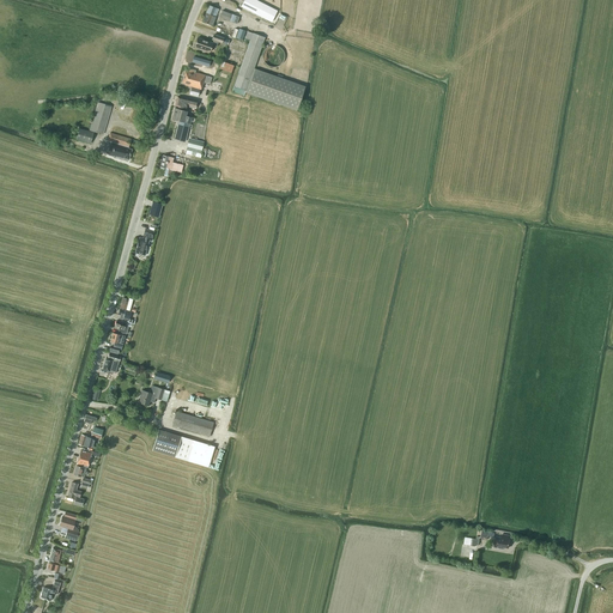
[(278,11),(256,0),(243,0),(241,6),(272,22),(278,11)]
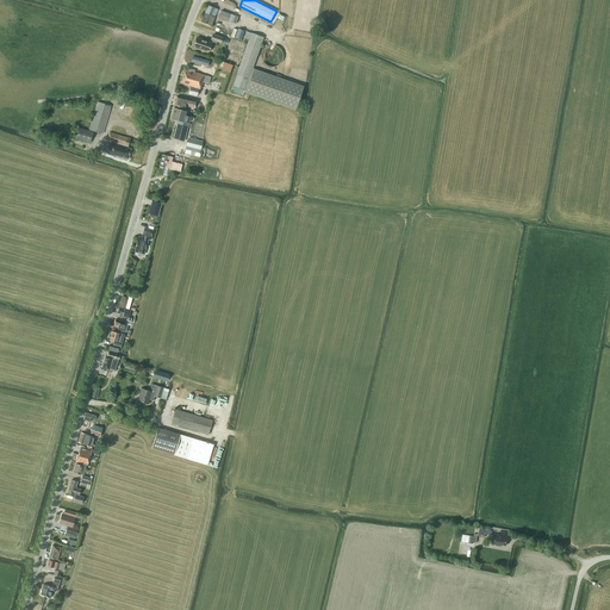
[(211,25),(218,10),(209,6),(201,22),(209,24),(211,25)]
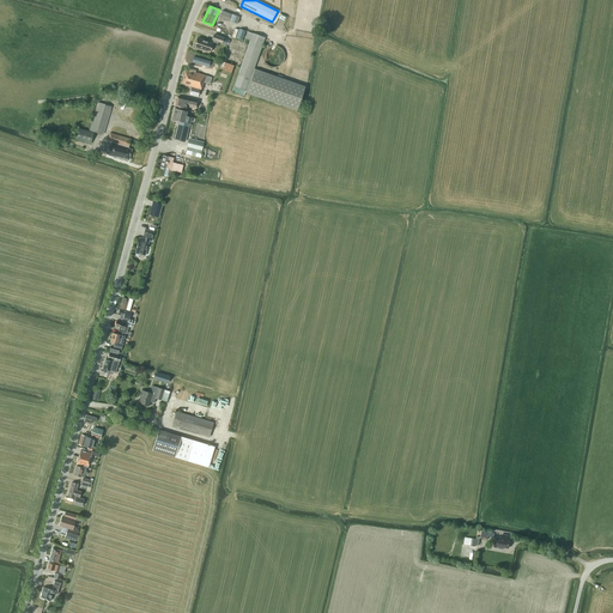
[(232,14),(223,11),(219,17),(237,24),(240,17),(236,16),(237,16),(232,13),(232,14)]
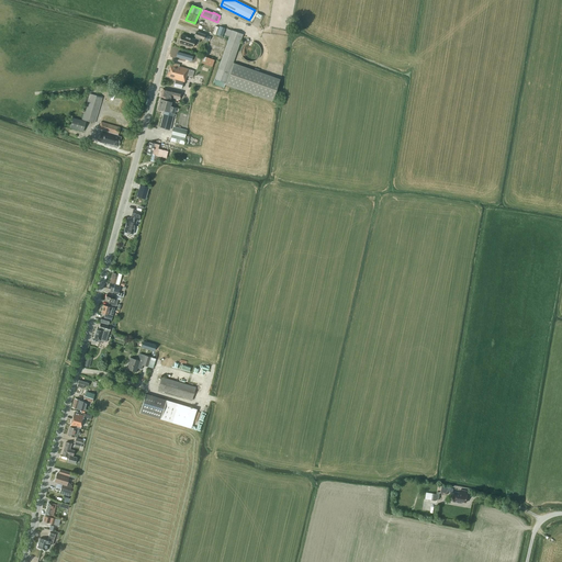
[(226,82),(229,72),(243,34),(227,29),(225,35),(229,37),(215,79),(213,85),(224,88),(226,82)]
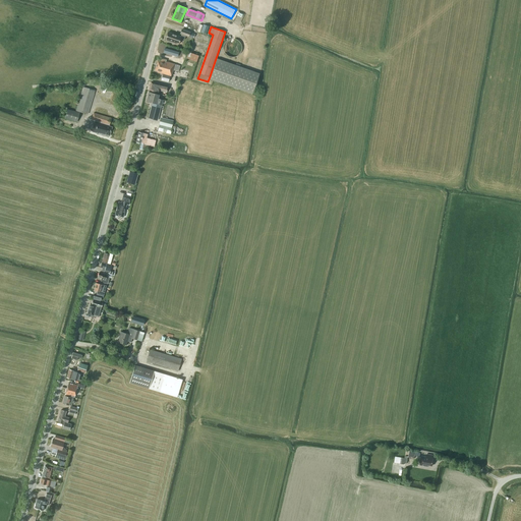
[(194,34),(190,33),(182,30),(180,34),(181,35),(180,37),(168,32),(165,40),(178,45),(180,39),(184,40),(186,36),(188,37),(193,38),(194,34)]
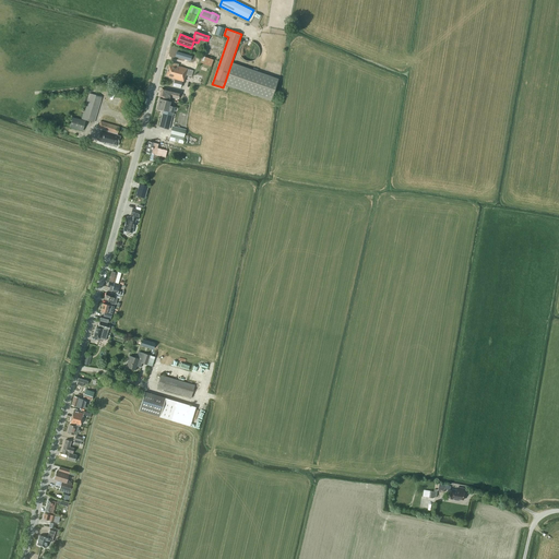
[(189,64),(190,59),(176,54),(174,59),(189,64)]
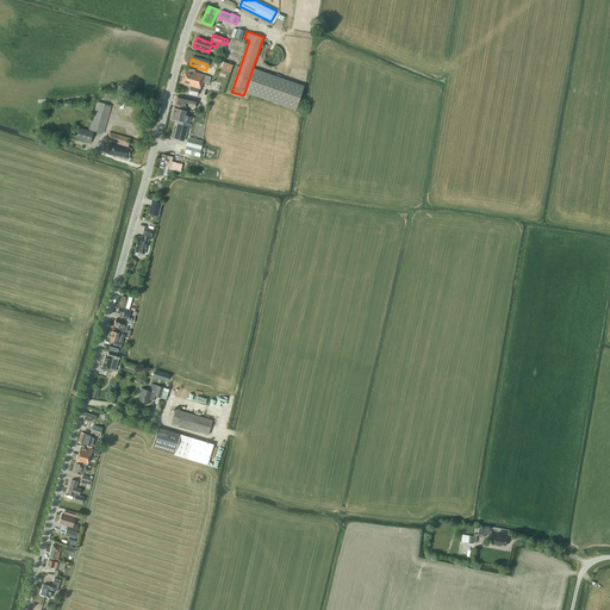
[(230,73),(232,66),(221,61),(218,68),(230,73)]
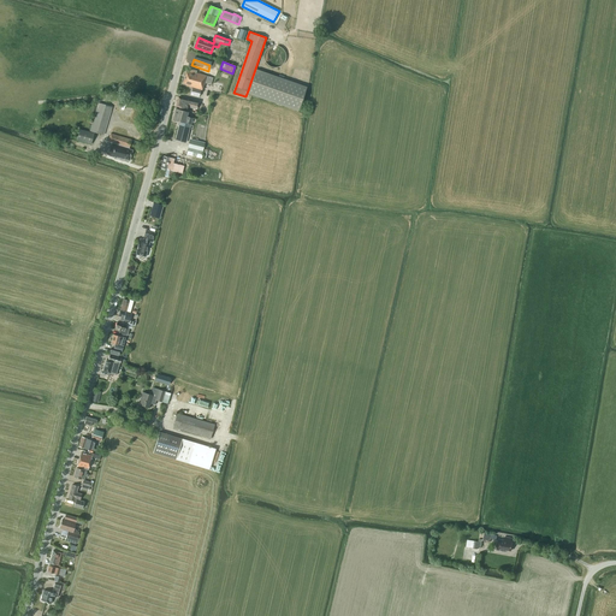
[(213,78),(196,73),(197,71),(190,69),(189,72),(187,72),(183,83),(185,84),(185,86),(193,88),(190,95),(199,98),(201,90),(202,90),(203,86),(205,83),(211,86),(213,78)]
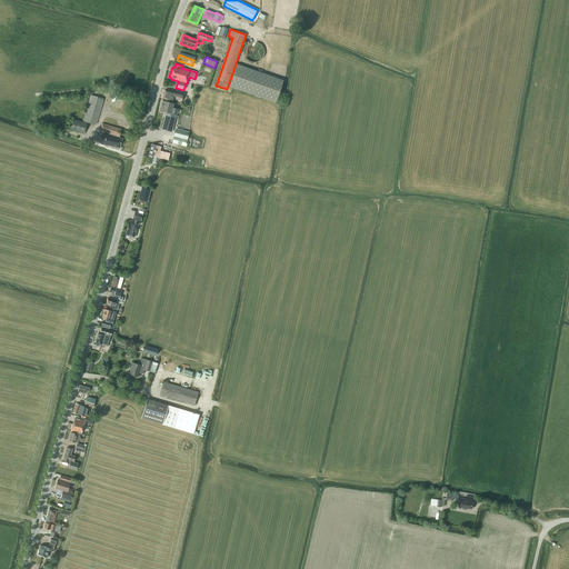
[(283,80),(237,63),(229,87),(276,102),(283,80)]
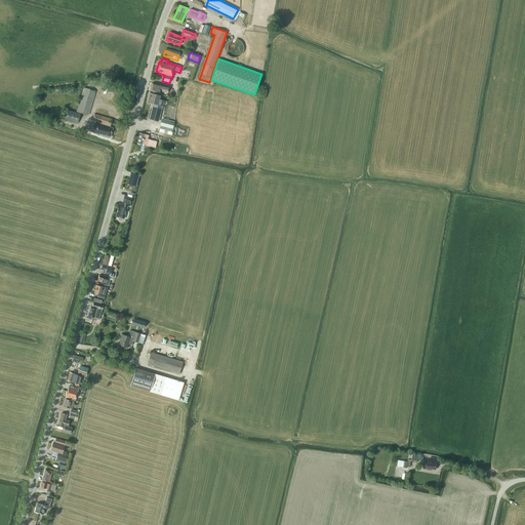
[(169,87),(153,83),(151,90),(153,91),(153,92),(160,94),(160,91),(168,93),(169,87)]
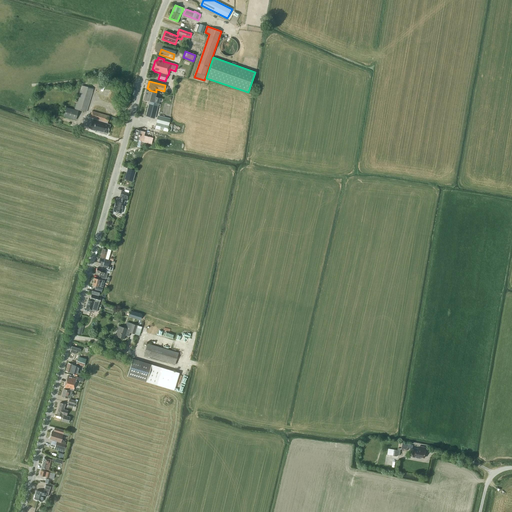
[(86,112),(93,89),(82,85),(75,109),(86,112)]
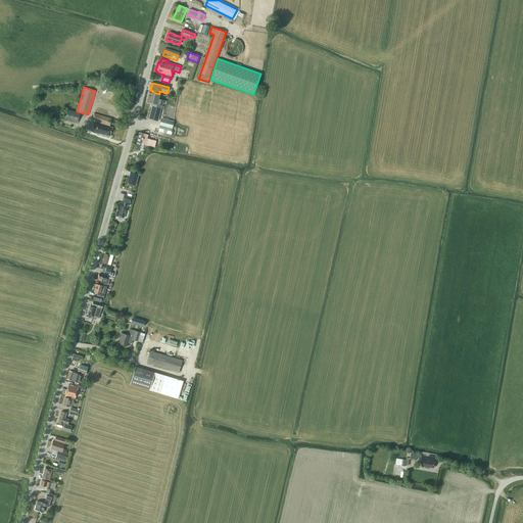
[(157,122),(161,105),(159,104),(160,101),(156,100),(157,95),(149,93),(147,101),(152,103),(149,119),(157,122)]
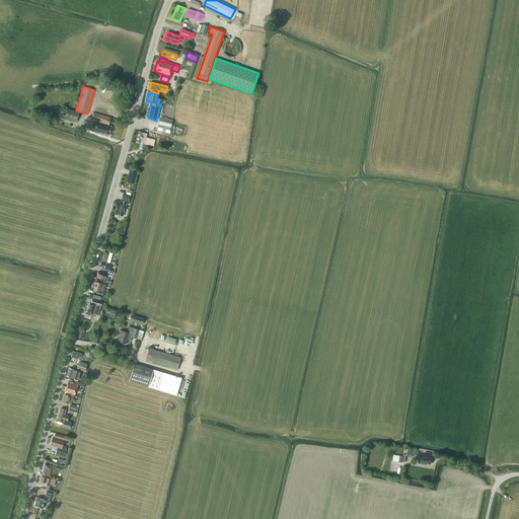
[(77,122),(79,112),(67,108),(65,118),(77,122)]
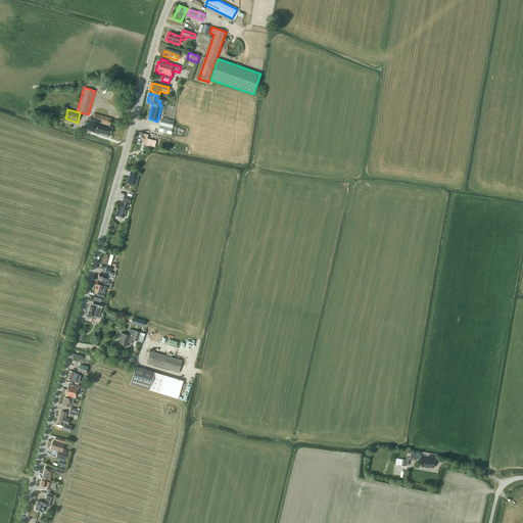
[(110,136),(112,128),(109,127),(111,119),(94,113),(92,121),(96,122),(95,126),(94,125),(92,132),(104,136),(104,135),(110,136)]
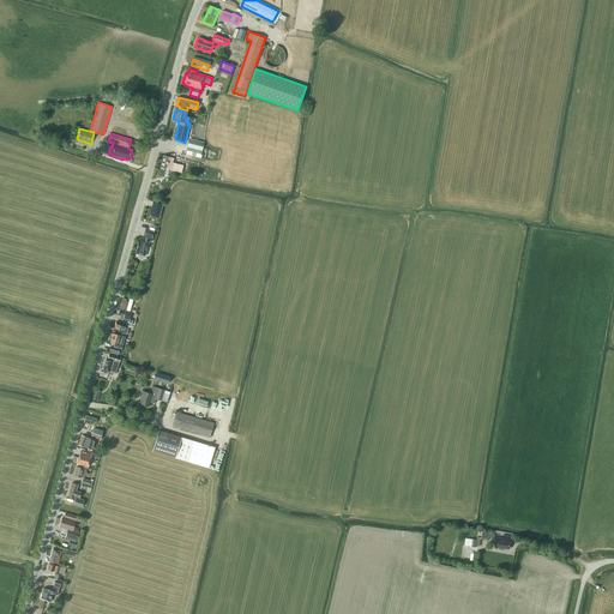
[(204,142),(190,138),(187,146),(186,154),(200,158),(202,155),(203,150),(202,150),(204,142)]
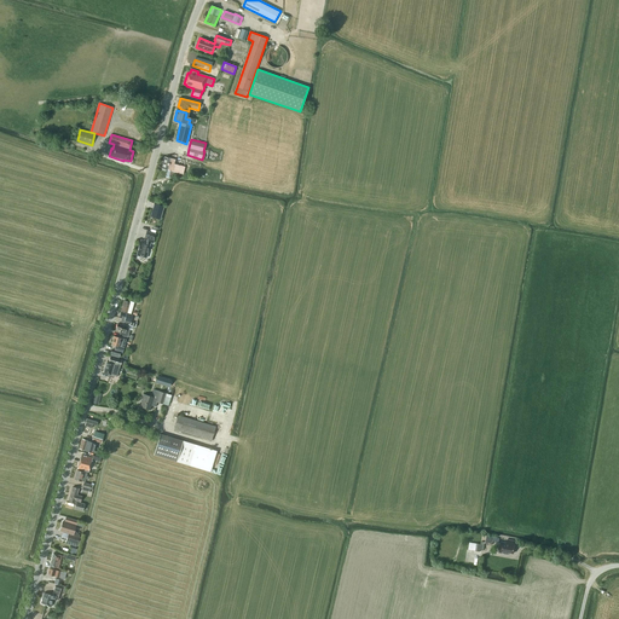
[(172,179),(173,172),(180,174),(180,173),(184,174),(185,168),(174,165),(175,160),(165,157),(161,168),(162,169),(162,171),(166,172),(166,169),(168,171),(166,178),(172,179)]
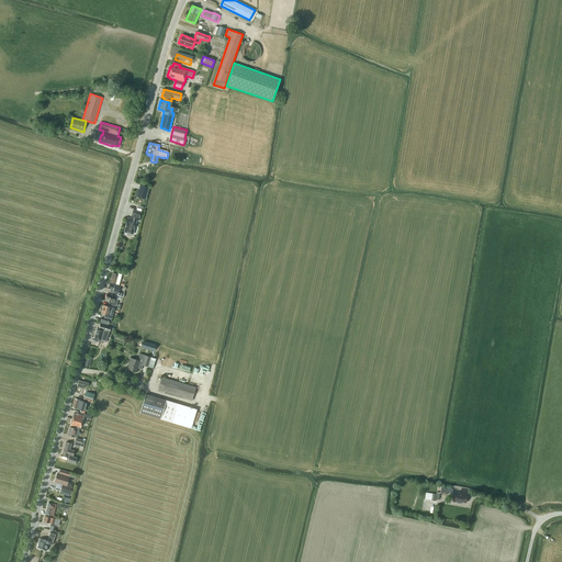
[(148,187),(141,184),(139,186),(141,186),(139,190),(139,189),(137,197),(145,199),(148,187)]
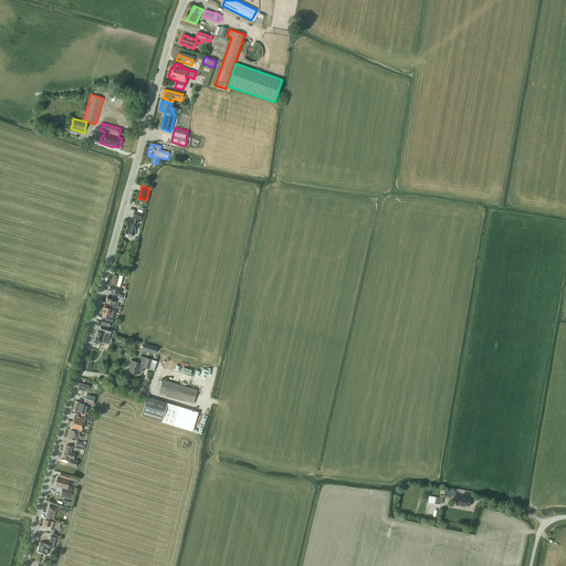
[(139,222),(142,213),(134,211),(133,218),(135,219),(134,221),(129,220),(128,223),(127,223),(126,229),(125,233),(134,236),(137,222),(139,222)]
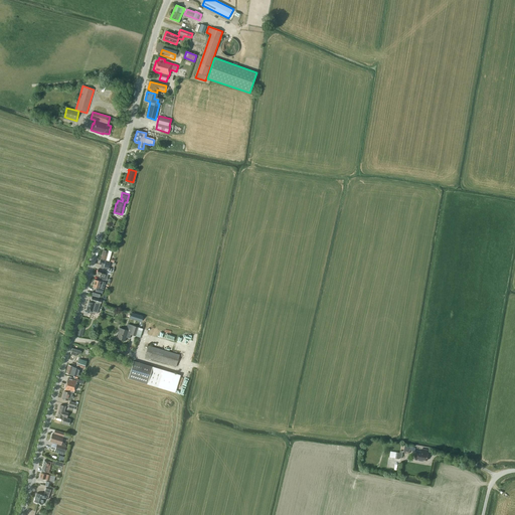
[(109,261),(111,252),(104,250),(101,259),(109,261)]
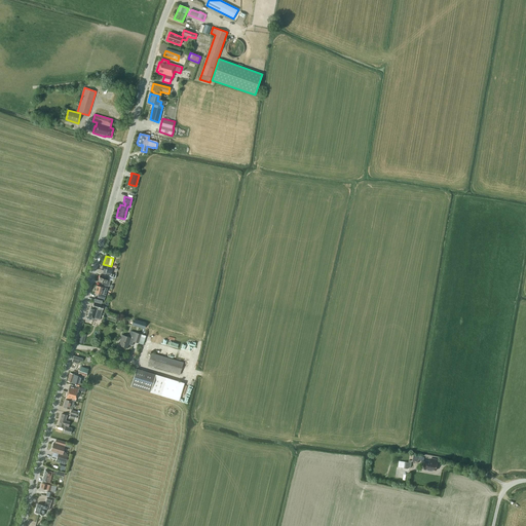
[(111,274),(113,267),(108,266),(107,266),(103,265),(102,270),(103,270),(102,273),(105,274),(106,272),(111,274)]
